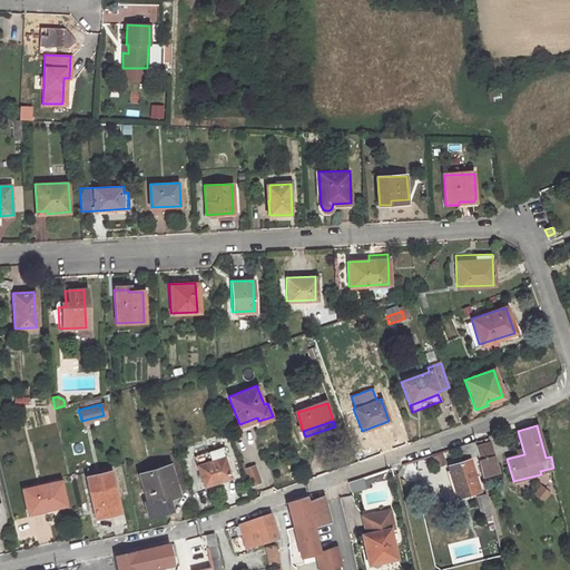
[(464,445),(469,457),(479,455),(477,446),(475,442),(464,445)]
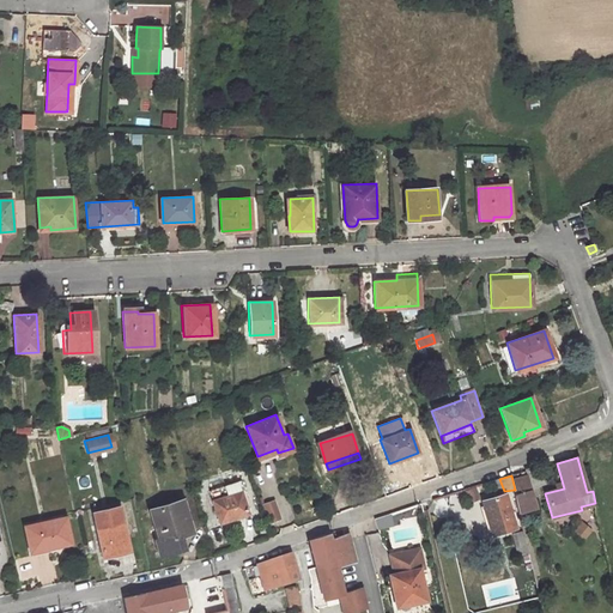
[(516,497),(532,492),(527,477),(513,480),(515,490),(516,497)]
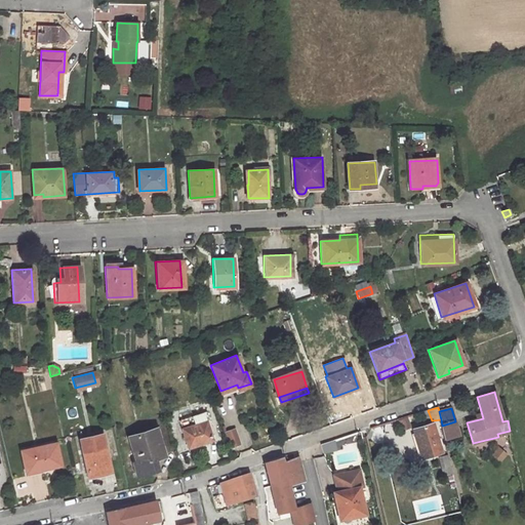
[(206,412),(180,420),(184,429),(182,430),(188,449),(211,441),(209,436),(213,435),(206,412)]
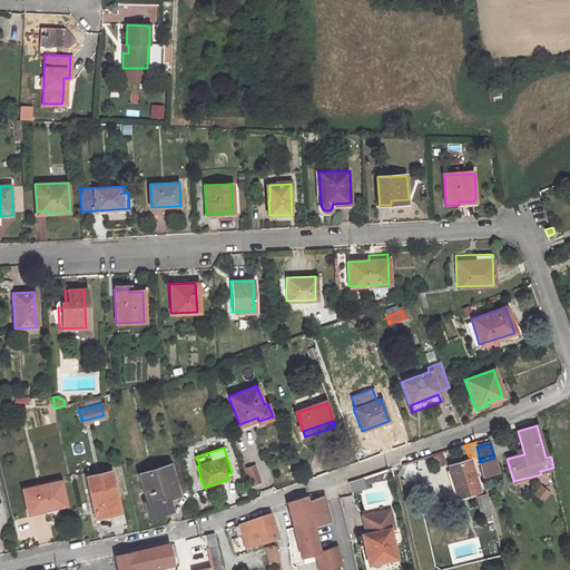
[(483,477),(499,472),(494,458),(480,462),(483,477)]
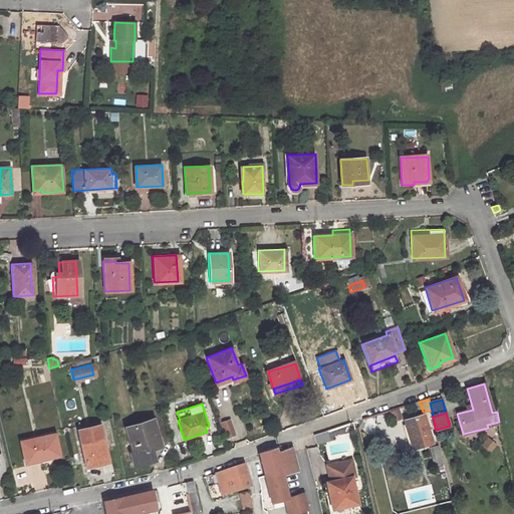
[(424,415),(405,420),(414,449),(433,443),(424,415)]
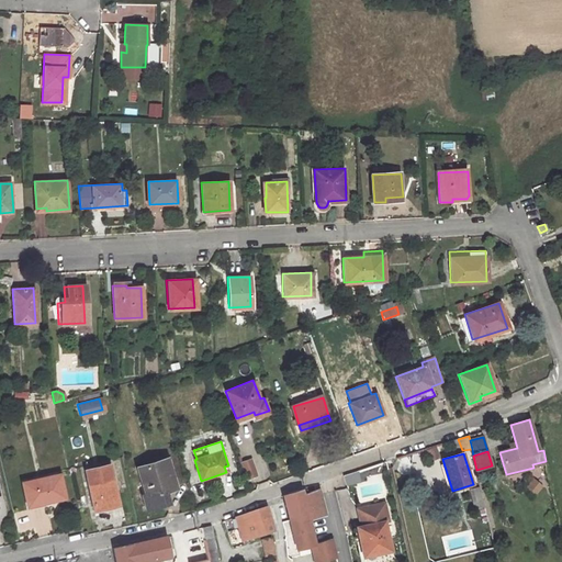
[(253,459),(240,461),(246,480),(257,476),(253,459)]
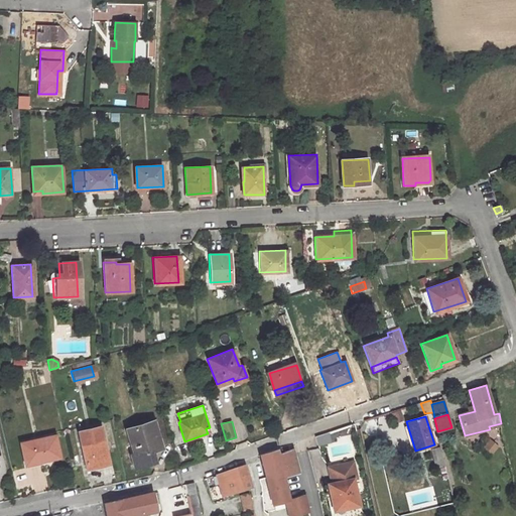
[(142,445),(154,441),(152,434),(155,433),(152,422),(124,431),(131,457),(144,453),(142,445)]
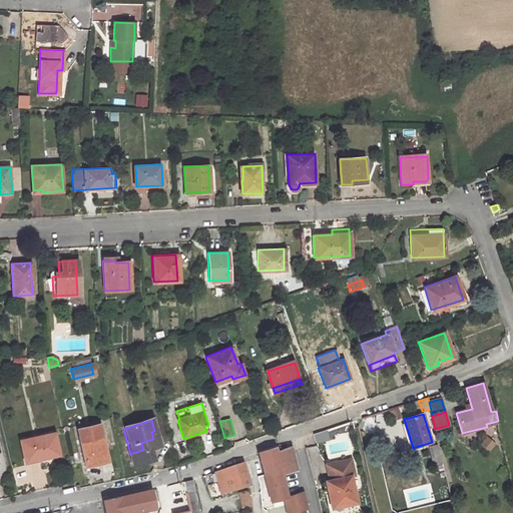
[(97,427),(76,432),(85,467),(106,462),(97,427)]
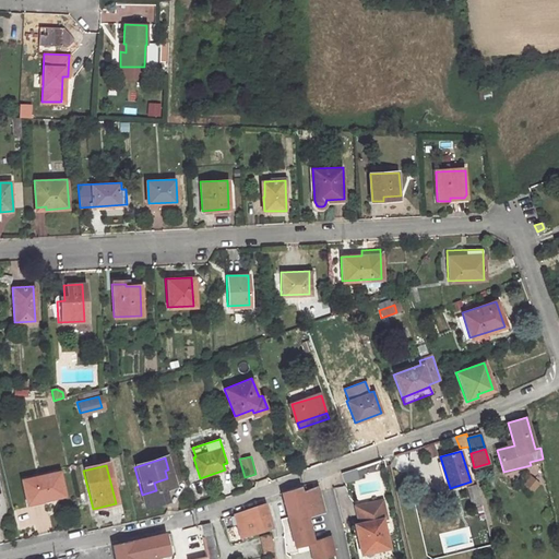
[(58,472),(21,478),(25,498),(40,495),(42,499),(62,496),(58,472)]
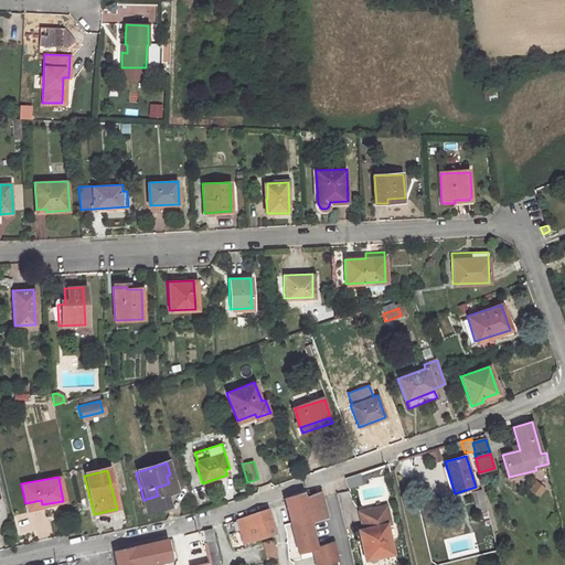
[(483,490),(476,492),(480,512),(489,511),(483,490)]
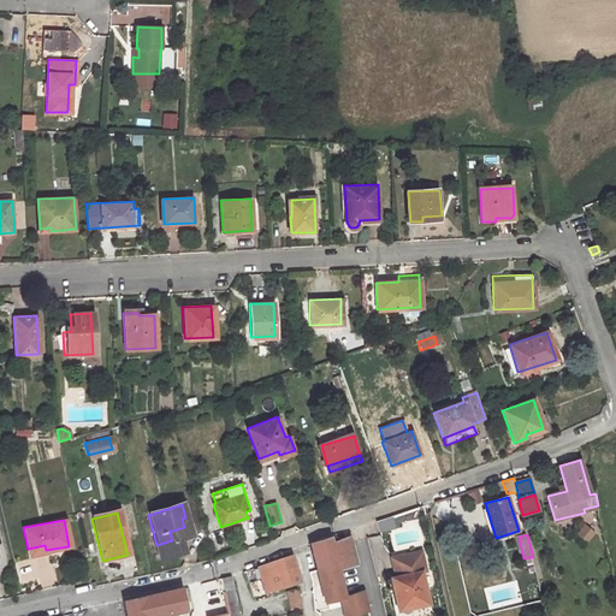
[(350,537),(330,543),(331,548),(336,567),(336,572),(356,566),(350,537)]
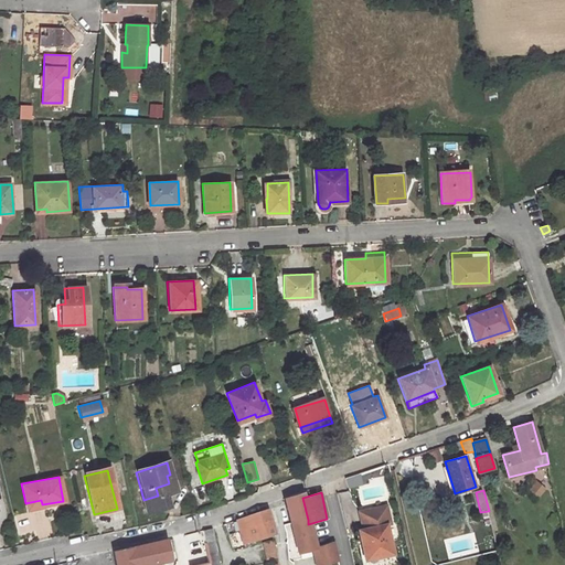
[(301,493),(286,499),(287,508),(304,502),(302,498),(301,493)]
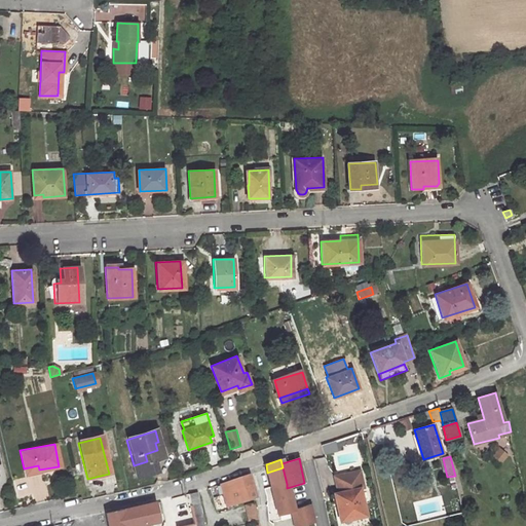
[(38,465),(24,468),(25,476),(39,473),(39,470),(38,465)]
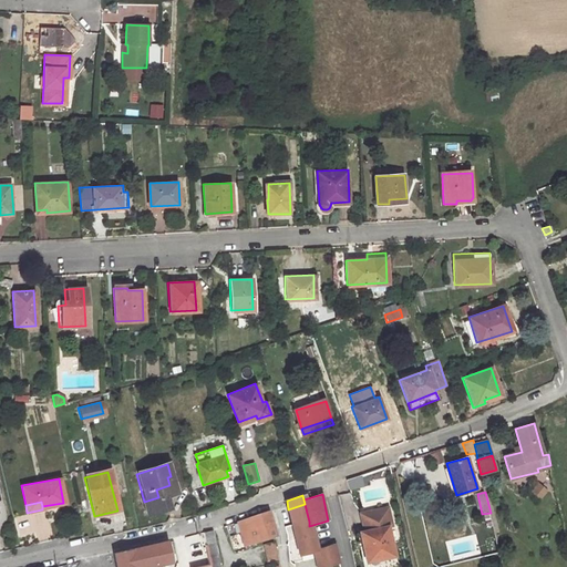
[(309,522),(305,504),(288,509),(292,526),(309,522)]
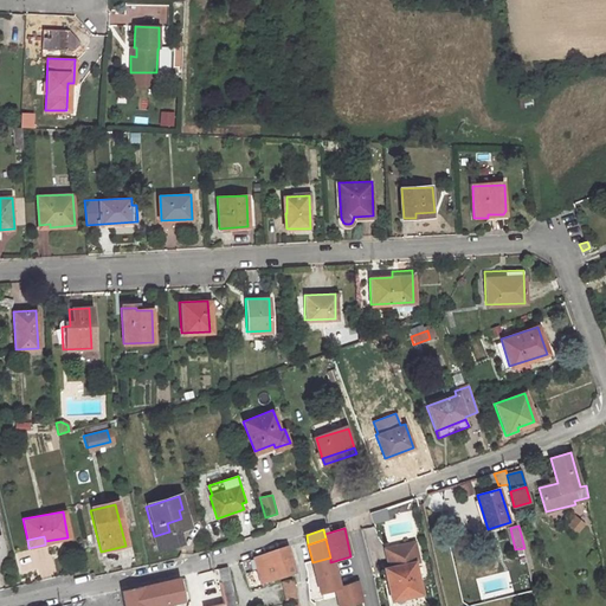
[(388,569),(384,571),(393,601),(421,593),(412,563),(417,562),(411,543),(384,550),(388,569)]
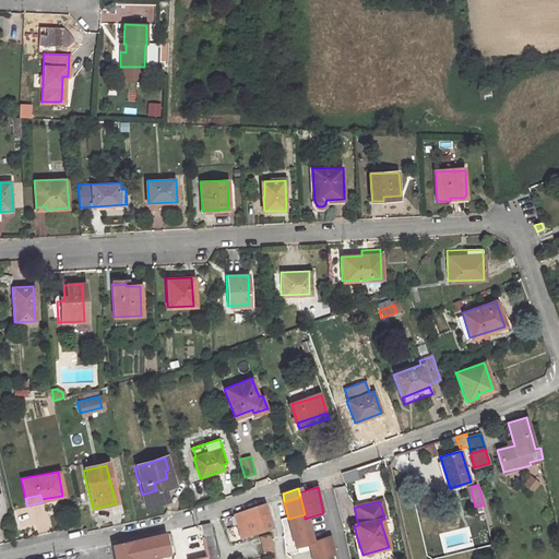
[(117,507),(116,503),(93,509),(93,513),(117,507)]
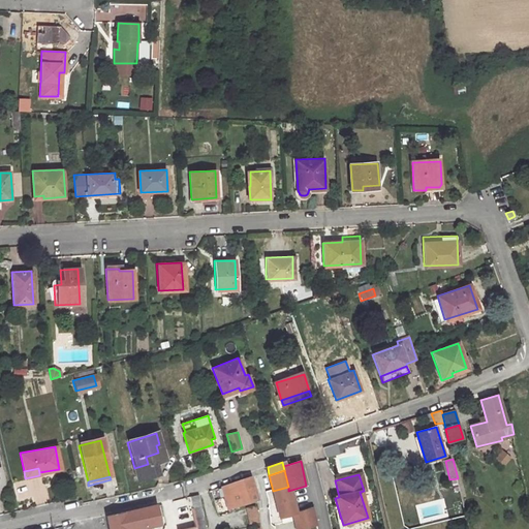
[(220,487),(227,509),(246,502),(257,501),(250,477),(220,487)]
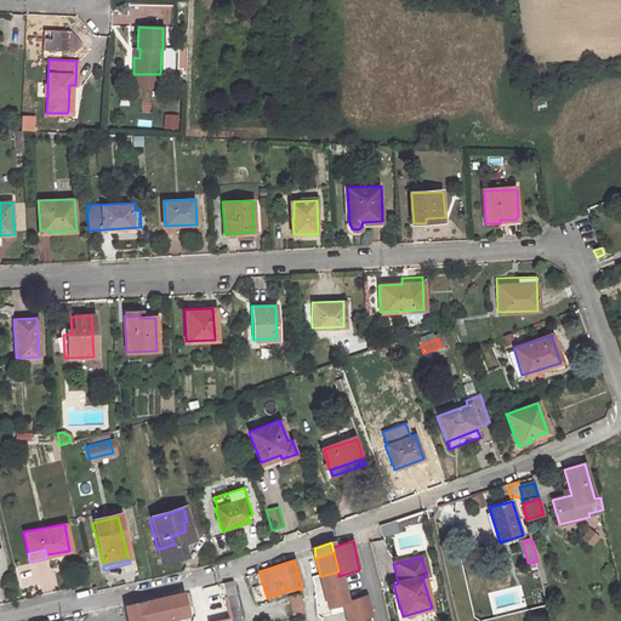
[(339,571),(320,576),(326,609),(345,603),(339,576),(339,571)]
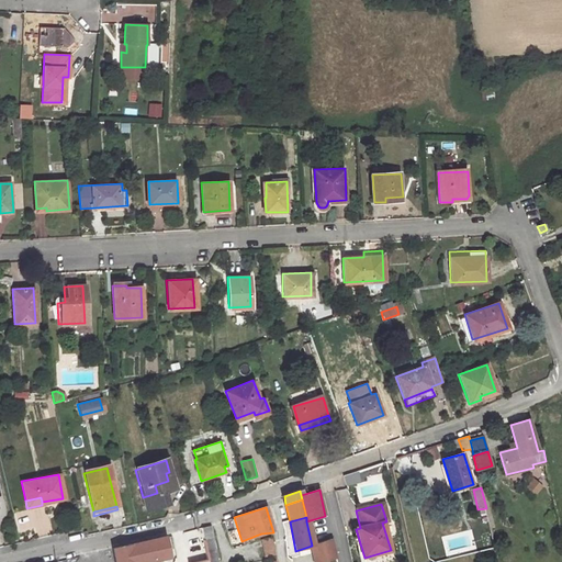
[(208,561),(215,561),(218,561),(211,527),(202,529),(208,561)]
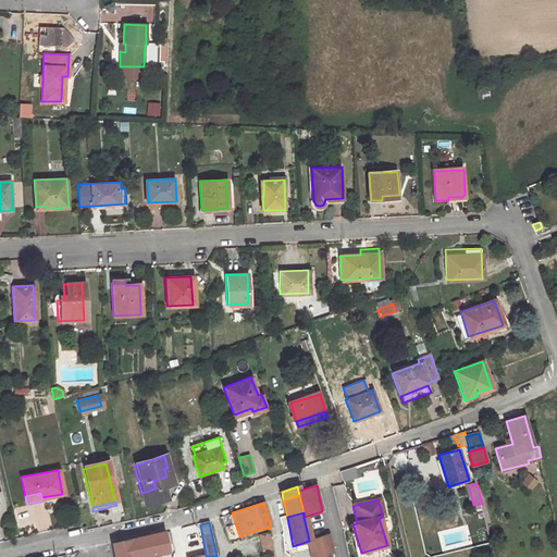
[(183,531),(186,556),(203,556),(206,556),(200,524),(185,528),(183,531)]
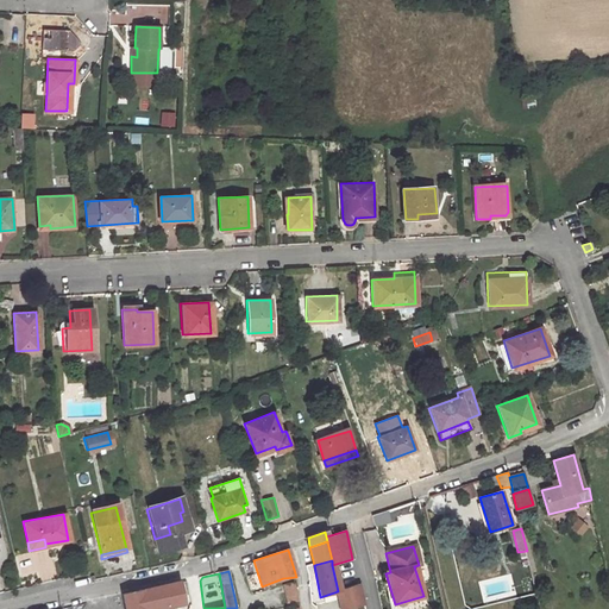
[(124,608),(146,608),(146,606),(163,602),(164,608),(184,604),(181,582),(123,596),(124,608)]
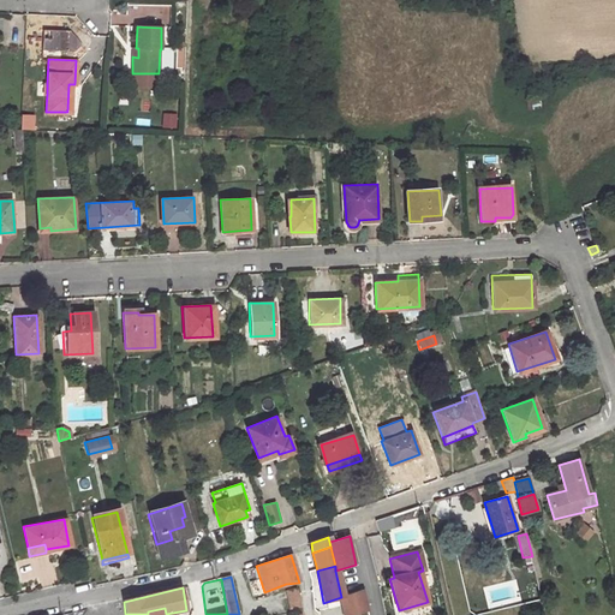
[(296,589),(286,590),(290,608),(296,608),(297,611),(300,611),(296,589)]
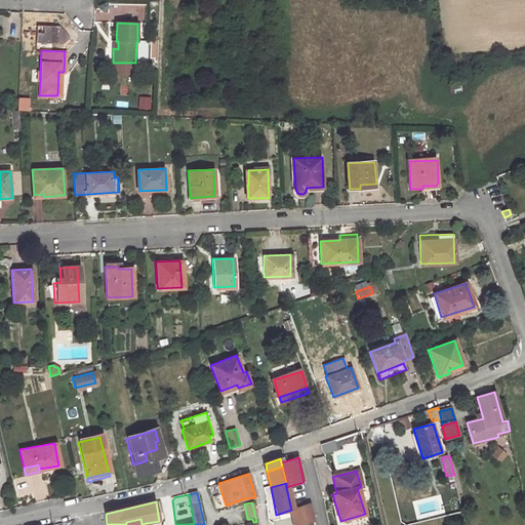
[(291,510),(294,524),(297,524),(312,520),(309,505),(291,510)]
